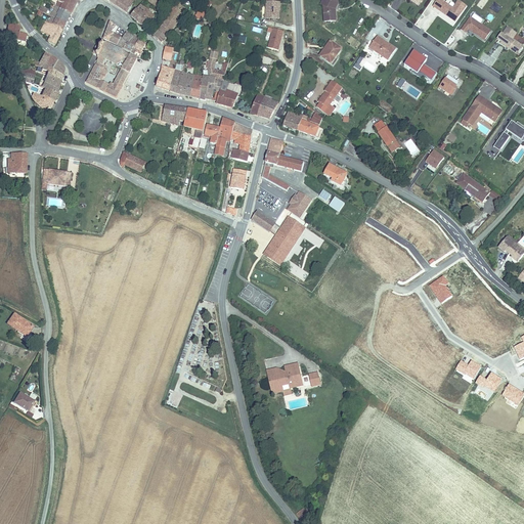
[(71,15),(78,3),(72,0),(58,0),(56,6),(71,15)]
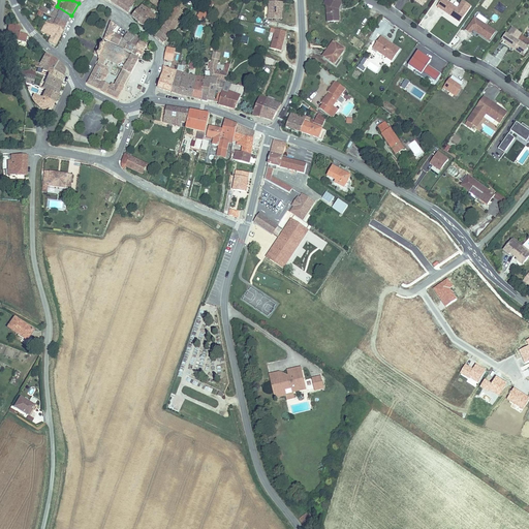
[(112,0),(112,1),(129,13),(133,6),(133,5),(135,0),(112,0)]
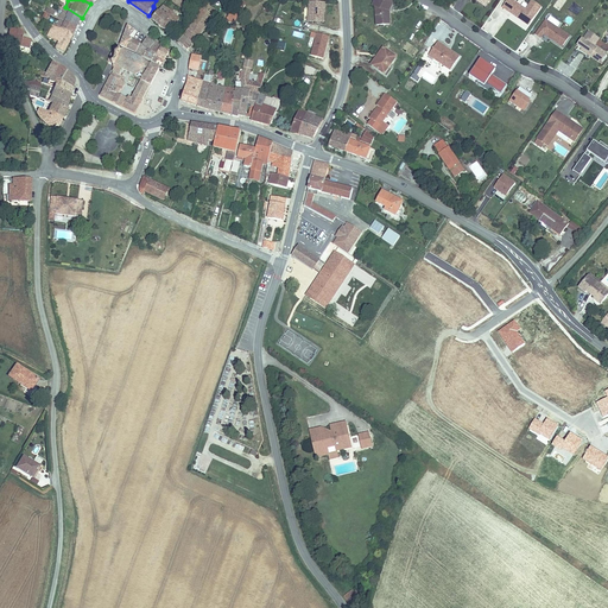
[(187,0),(166,0),(153,19),(168,32),(178,17),(168,11),(173,2),(182,7),(187,0)]
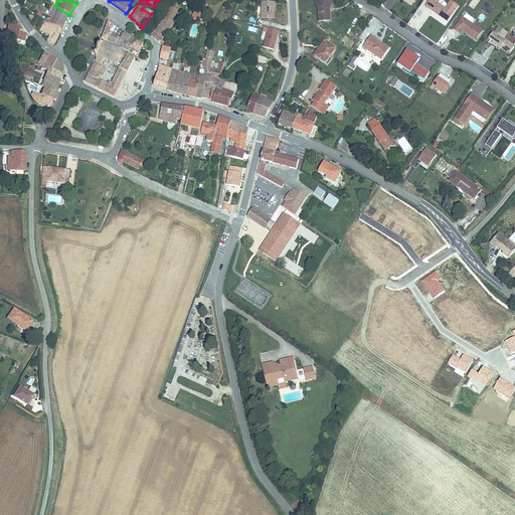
[(262,0),(261,0),(261,18),(276,19),(277,1),(262,0)]
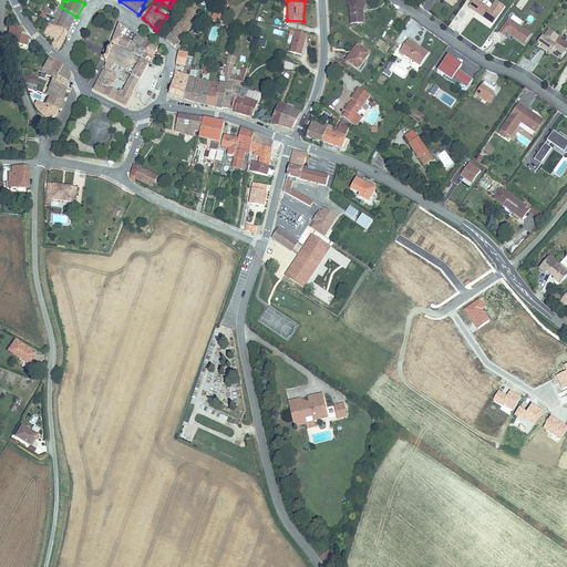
[(366,3),(359,0),(353,0),(350,8),(352,27),(364,26),(363,17),(361,17),(361,11),(366,3)]
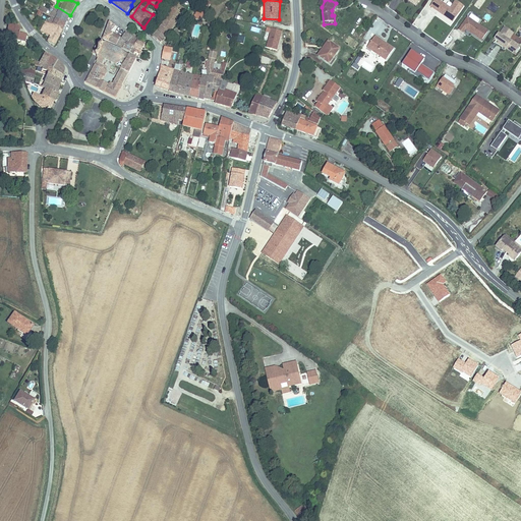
[(451,8),(439,0),(436,0),(431,6),(439,12),(440,10),(443,13),(443,14),(454,21),(464,6),(456,1),(451,8)]
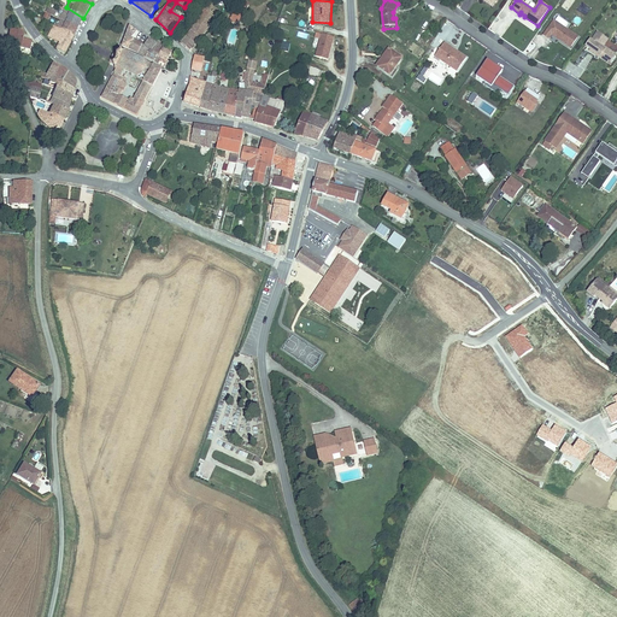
[(565,0),(560,6),(568,11),(574,0),(565,0)]
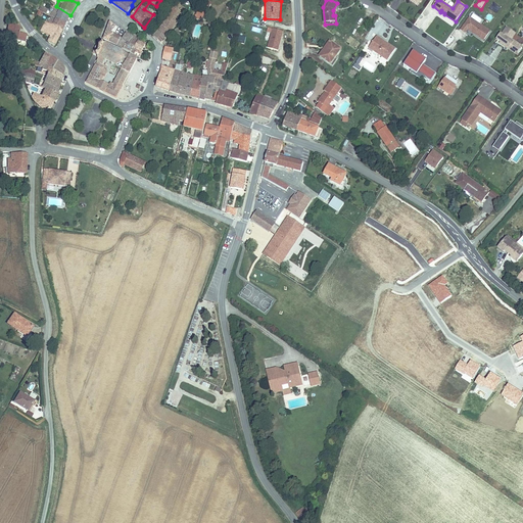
[(66,24),(70,15),(56,6),(52,3),(49,8),(55,11),(54,13),(52,12),(50,16),(66,24)]
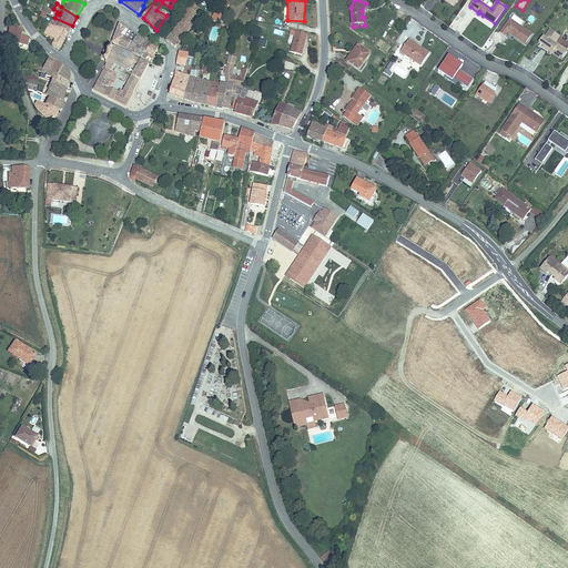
[(189,8),(168,40),(175,47),(200,17),(189,8)]
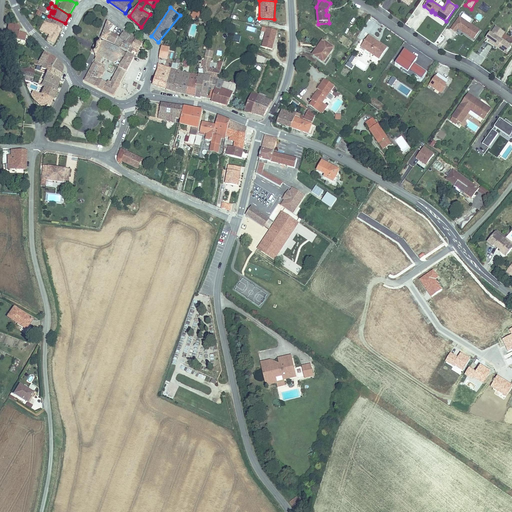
[(198,19),(201,14),(195,10),(191,16),(198,19)]
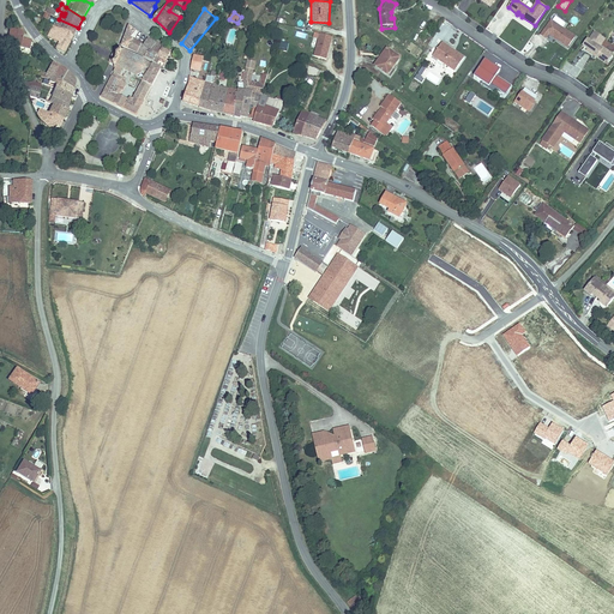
[(74,35),(78,28),(59,19),(55,25),(74,35)]
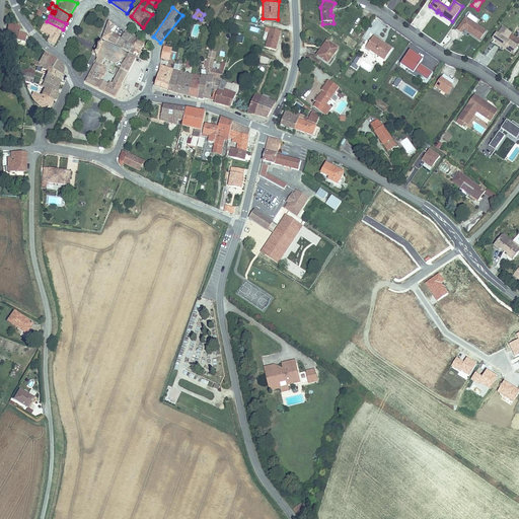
[(487,31),(466,17),(458,29),(462,32),(464,29),(480,41),(487,31)]
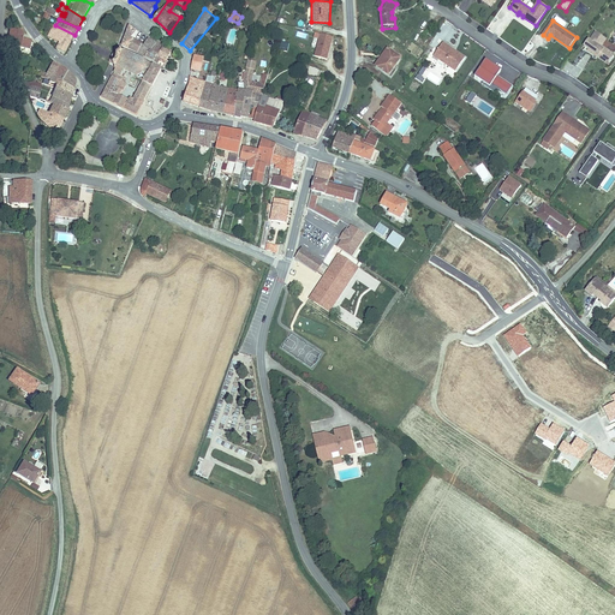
[(60,47),(59,49),(65,54),(73,37),(54,28),(49,37),(59,42),(58,46),(60,47)]
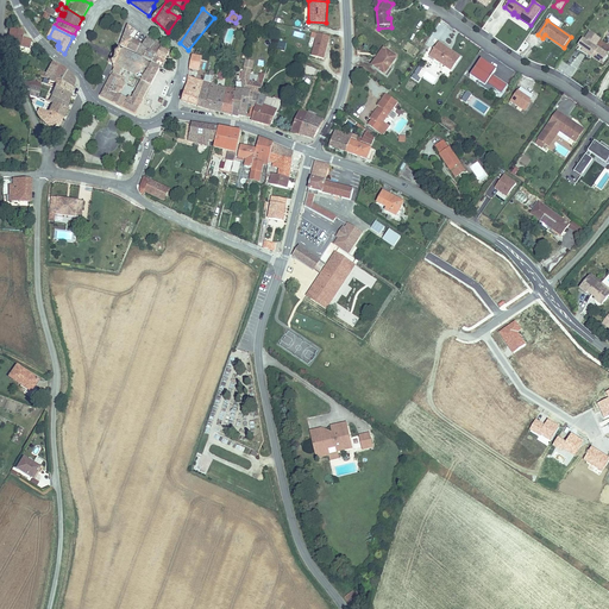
[(132,41),(133,39),(132,39),(136,31),(129,27),(125,37),(132,41)]
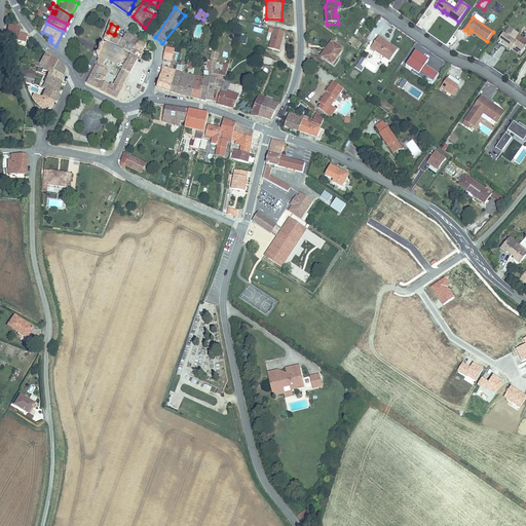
[(273,28),(269,48),(282,50),(285,30),(273,28)]
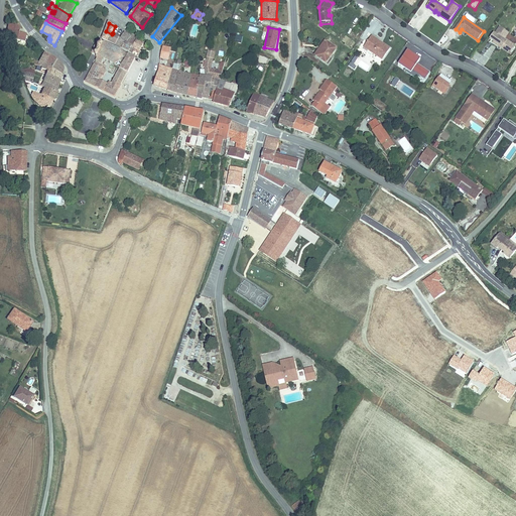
[(508,32),(500,27),(495,34),(495,33),(491,39),(494,41),(493,42),(499,46),(499,45),(509,51),(513,45),(503,39),(508,32)]
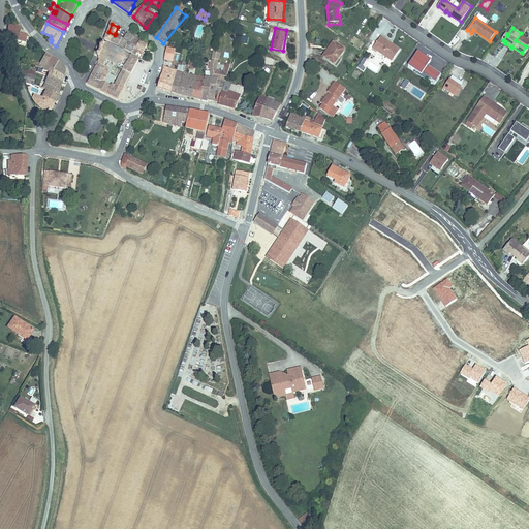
[(10,31),(7,31),(6,39),(25,42),(27,34),(18,33),(10,31)]
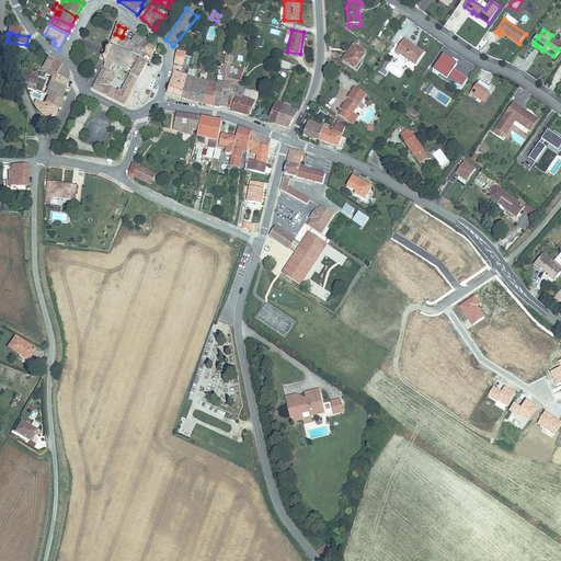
[(112,42),(118,45),(122,37),(115,34),(112,42)]
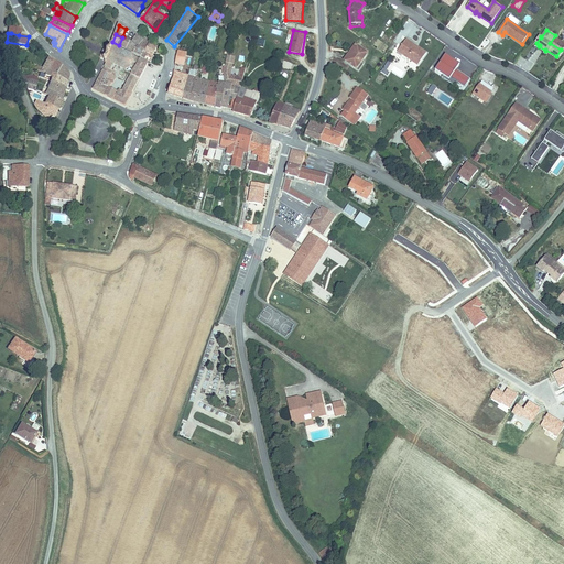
[(556,36),(555,35),(550,43),(561,50),(556,56),(545,50),(545,51),(557,58),(563,51),(552,42),(556,36)]
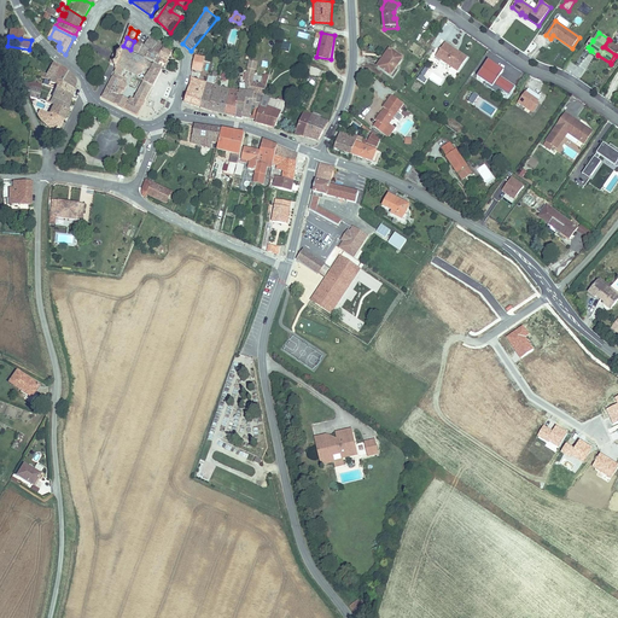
[(139,53),(144,45),(135,40),(134,41),(130,50),(139,53)]
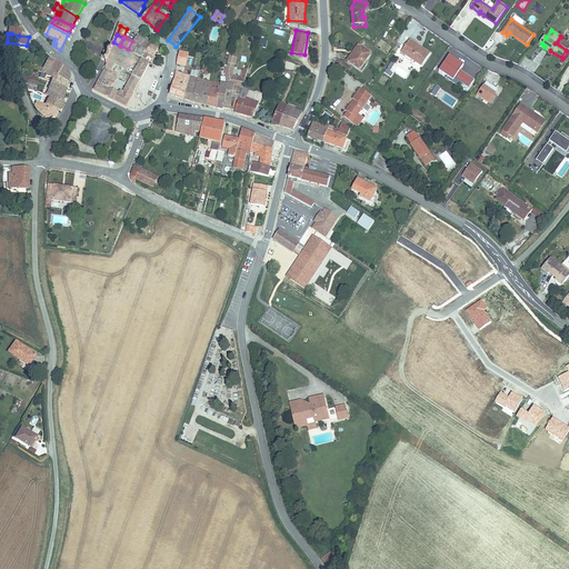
[(141,47),(145,40),(138,37),(133,42),(132,41),(128,49),(135,53),(139,46),(141,47)]
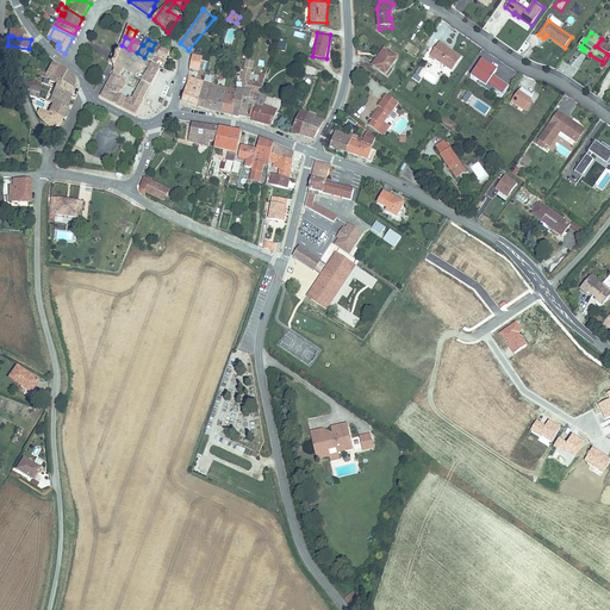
[(161,48),(155,43),(151,50),(157,54),(161,48)]
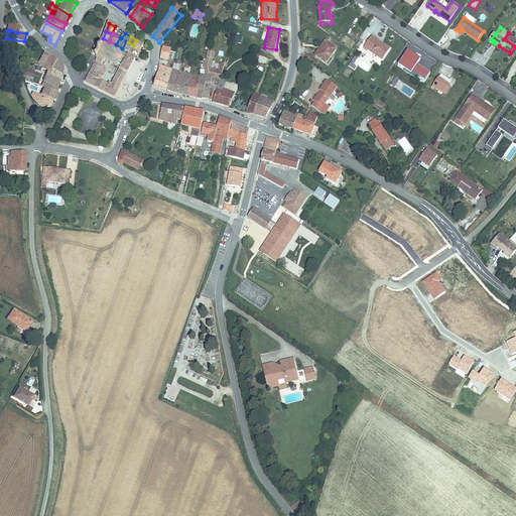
[(380,41),(372,36),(365,47),(383,59),(390,48),(383,43),(382,44),(379,42),(380,41)]
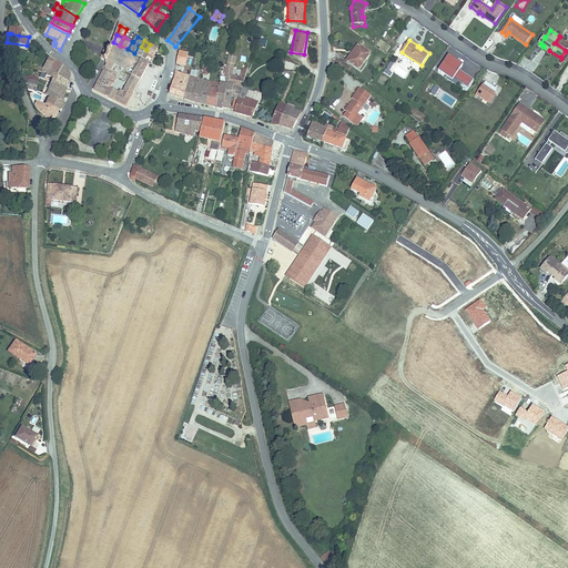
[(146,50),(141,47),(139,46),(134,53),(141,57),(142,53),(145,54),(146,52),(149,53),(150,52),(154,54),(156,49),(150,44),(146,50)]
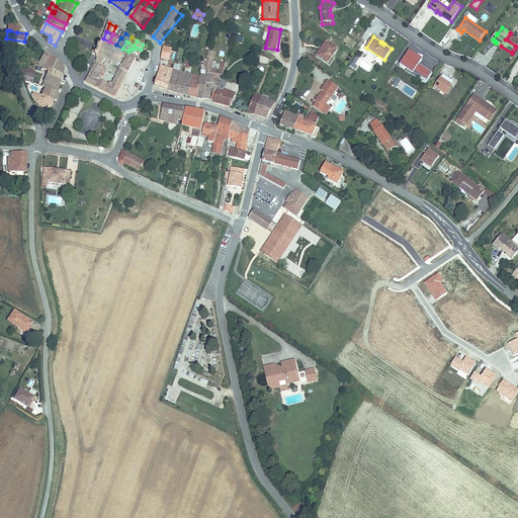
[(324,45),(324,46),(326,48),(322,53),(321,53),(318,57),(328,63),(337,49),(327,41),(324,45)]
